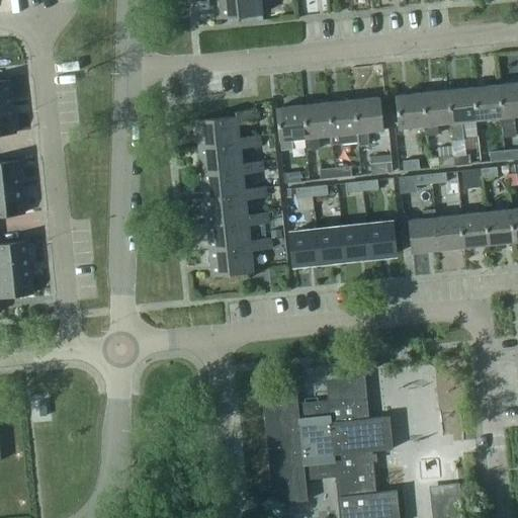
[(221,0),(223,17),(262,13),(260,0),(221,0)]
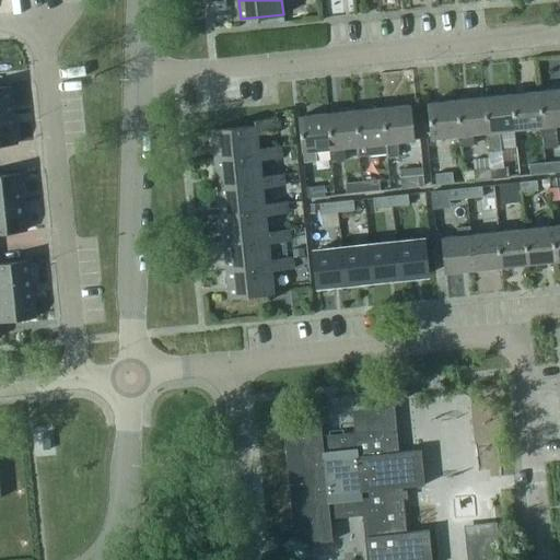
[(0,115),(12,114),(9,86),(0,88),(0,115)]
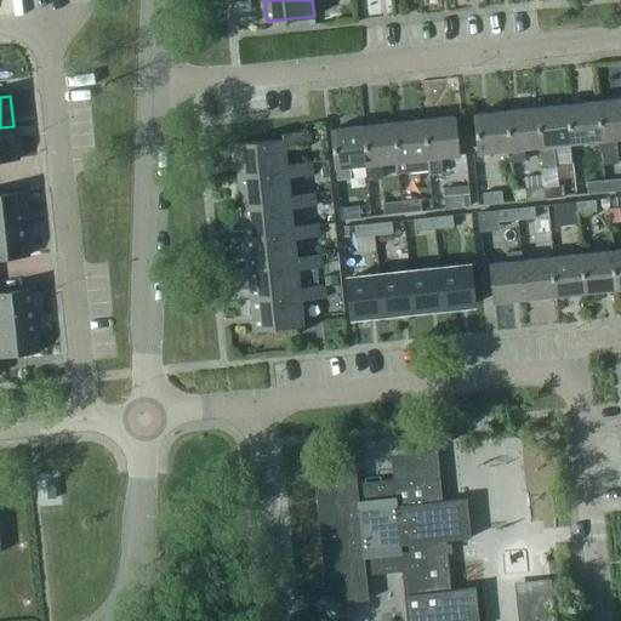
[(620,98),(596,102),(600,140),(603,165),(617,164),(615,138),(620,137),(620,98)]
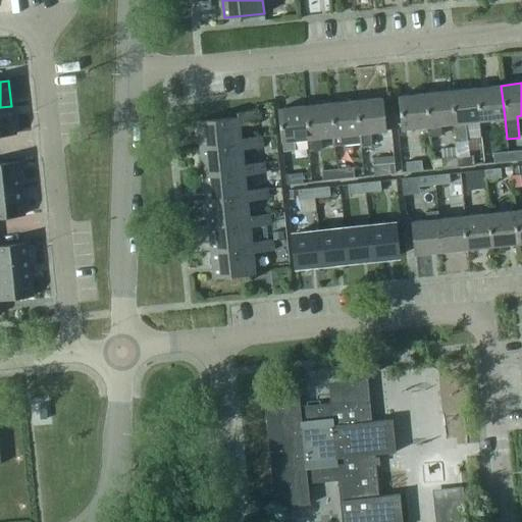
[(501,86),(475,88),(479,120),(505,117),(501,86)]
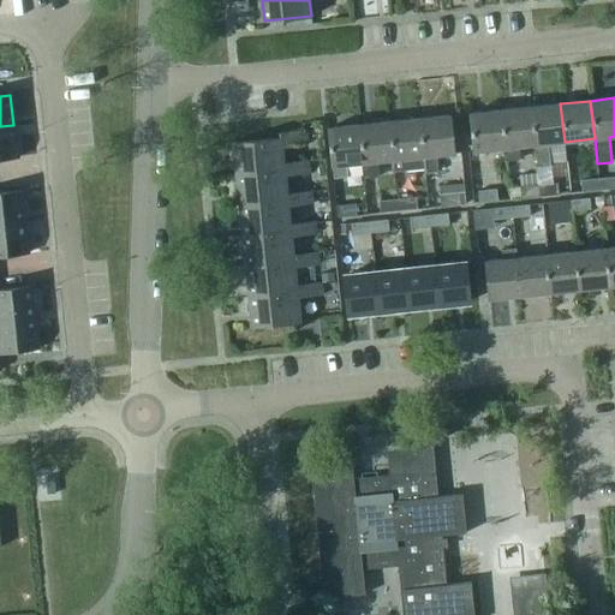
[(548,143),(565,142),(560,103),(530,107),(535,144),(537,167),(550,166),(548,143)]
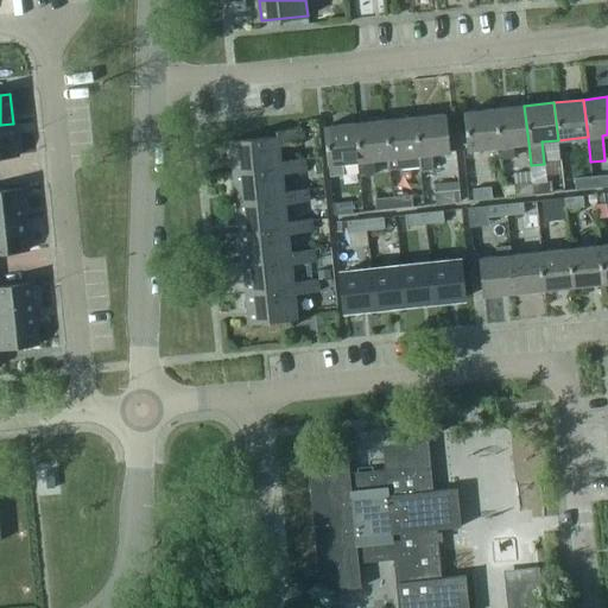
[(499,146),(500,159),(514,158),(513,145),(529,143),(524,106),(494,108),(499,146)]
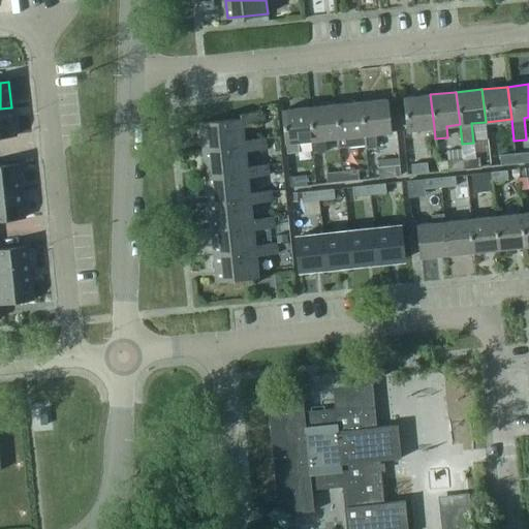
[(407,129),(434,127),(430,94),(404,97),(407,129)]
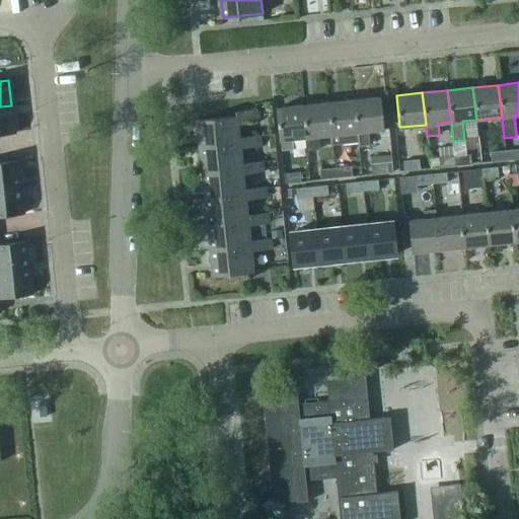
[(379,97),(354,99),(357,132),(383,129),(379,97)]
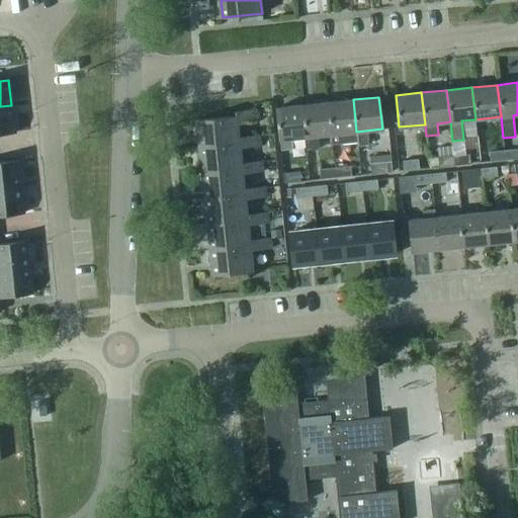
[(328,102),(331,134),(332,145),(357,142),(356,132),(353,99),(328,102)]
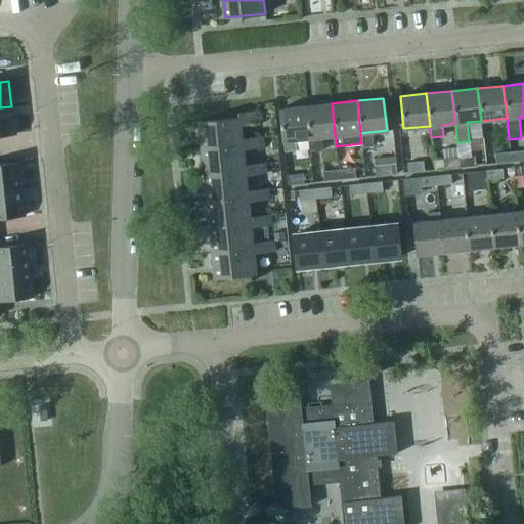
[(321,137),(335,135),(332,103),(306,106),(309,138),(310,151),(322,150),(321,137)]
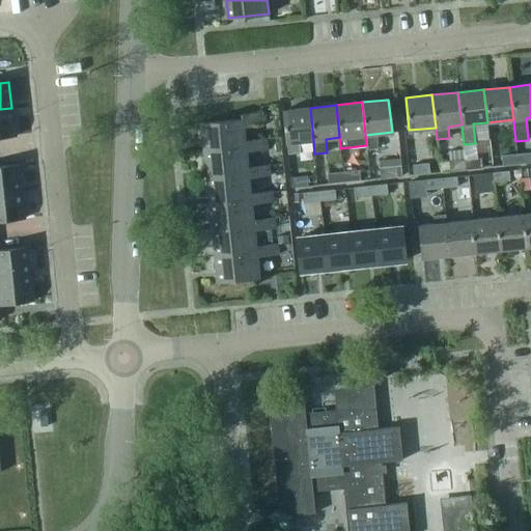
[(0,137),(14,136),(11,108),(0,109),(0,137)]
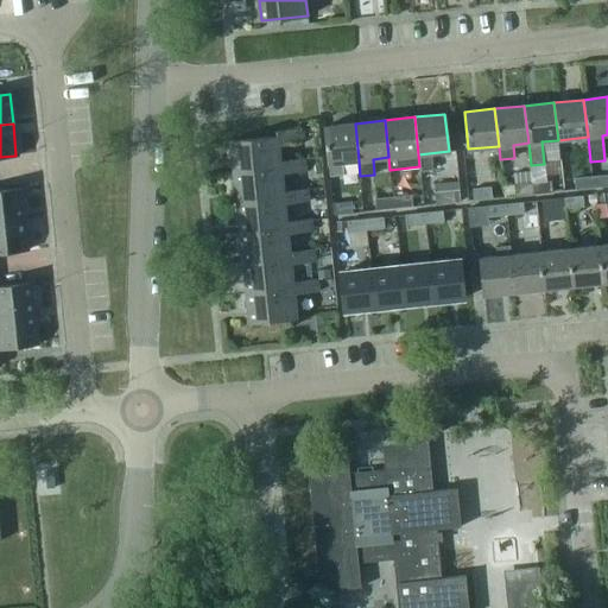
[(342,163),(359,160),(355,124),(324,126),(329,176),(343,175),(342,163)]
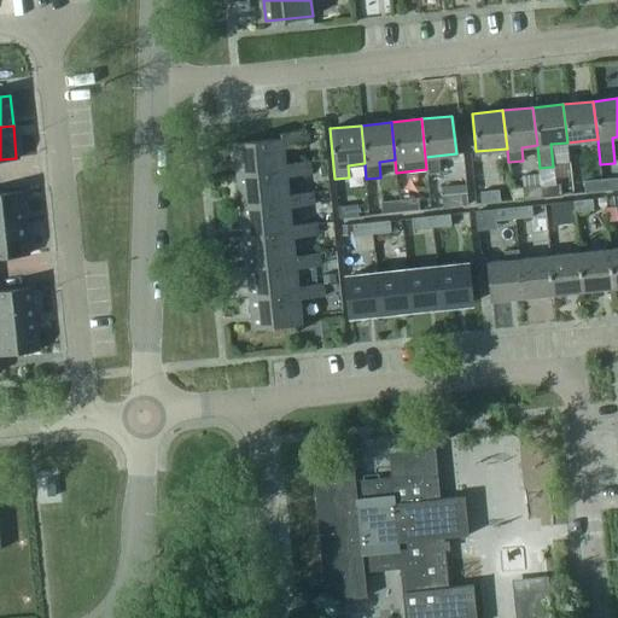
[(235,143),(238,174),(285,168),(285,163),(283,145),(307,143),(305,130),(280,133),(281,138),(235,143)]
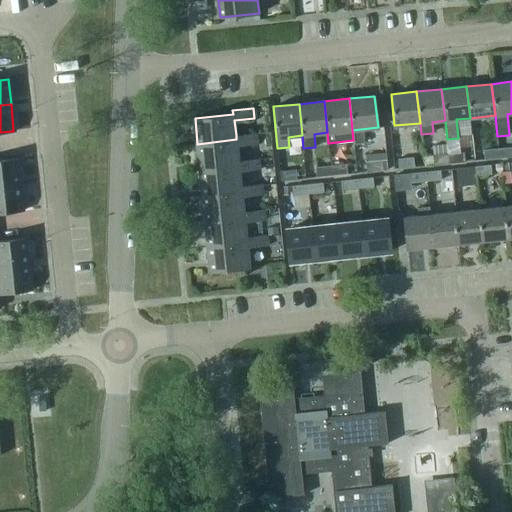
[(236,135),(236,139),(197,144),(200,170),(238,165),(238,161),(236,145),(256,143),(255,133),(236,135)]
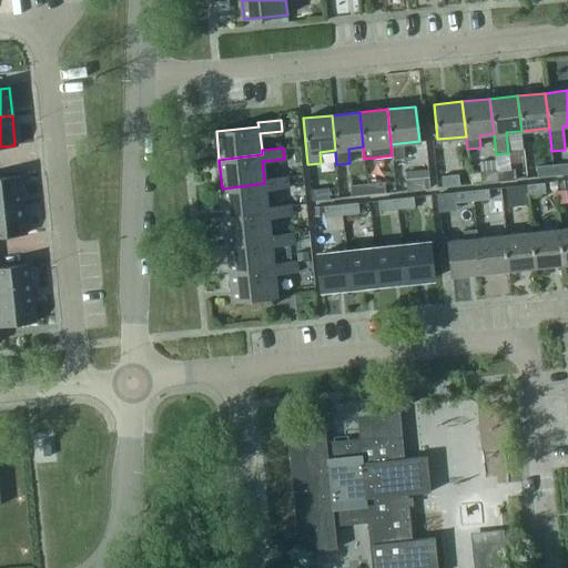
[(567,163),(554,164),(555,176),(567,174),(567,163)]
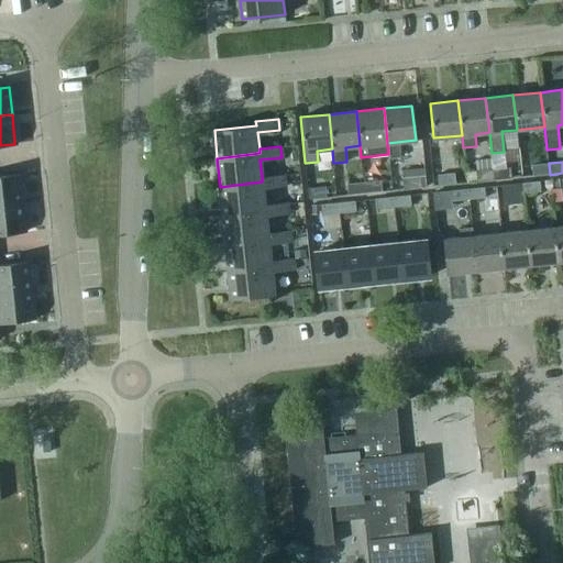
[(534,176),(550,175),(549,163),(533,165),(534,176)]
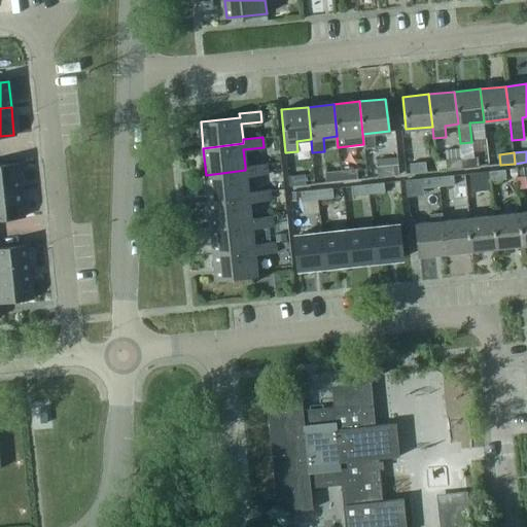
[(479,157),(462,160),(463,169),(480,167),(479,157)]
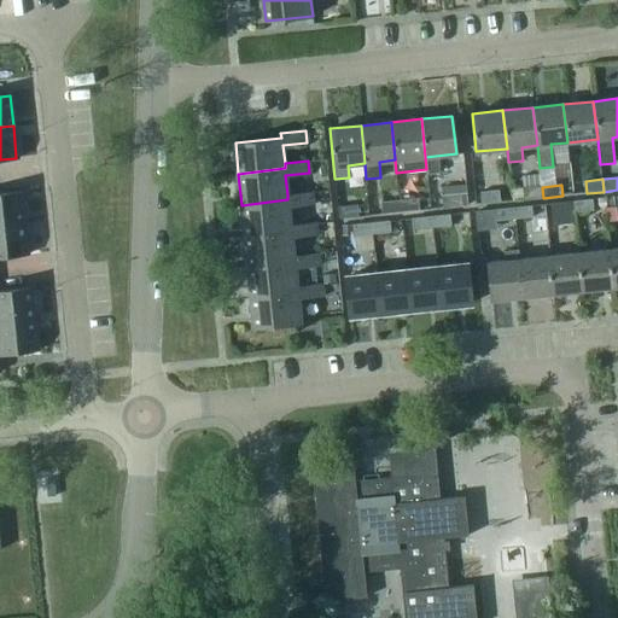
[(526,199),(543,198),(542,187),(525,188),(526,199)]
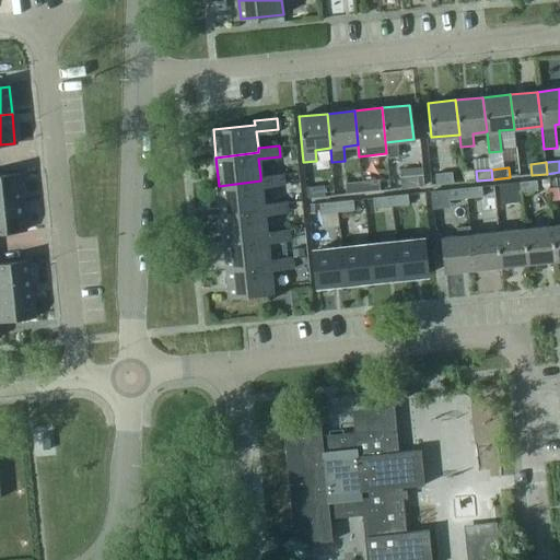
[(0,174),(0,203),(21,202),(19,173),(0,174)]
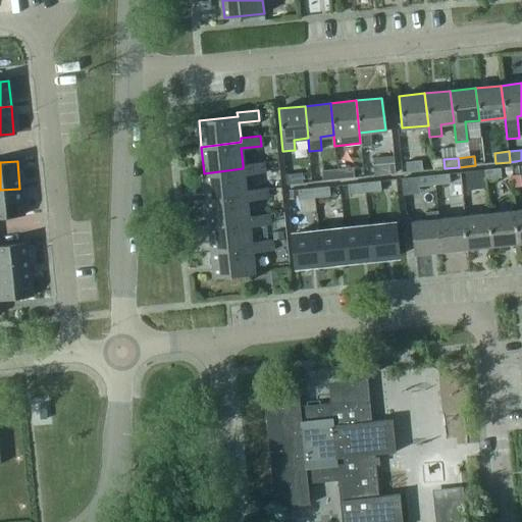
[(407,162),(408,172),(423,170),(422,161),(407,162)]
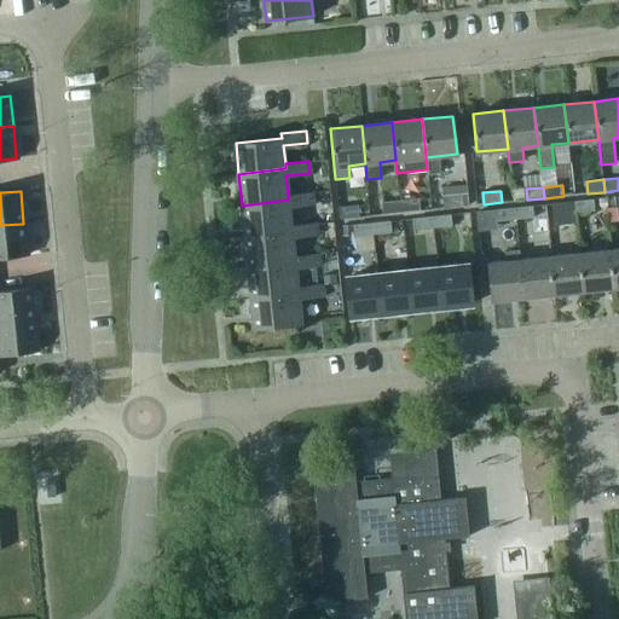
[(288,195),(288,200),(242,206),(246,236),(291,230),(291,225),(289,206),(313,203),(312,192),(288,195)]
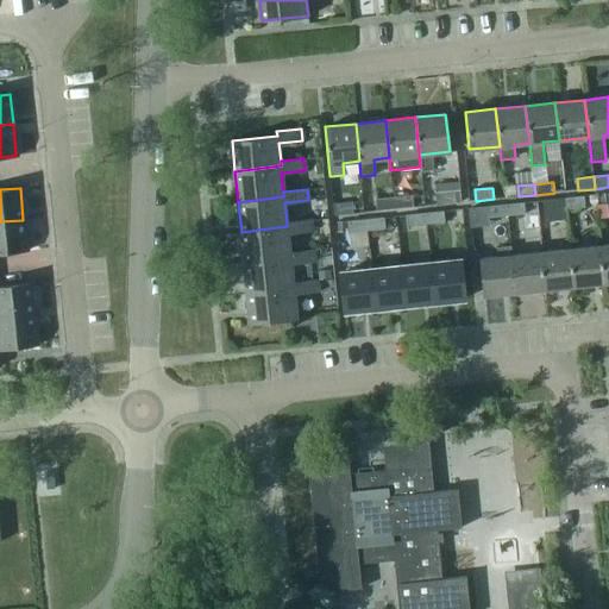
[(437,194),(439,205),(457,202),(456,192),(437,194)]
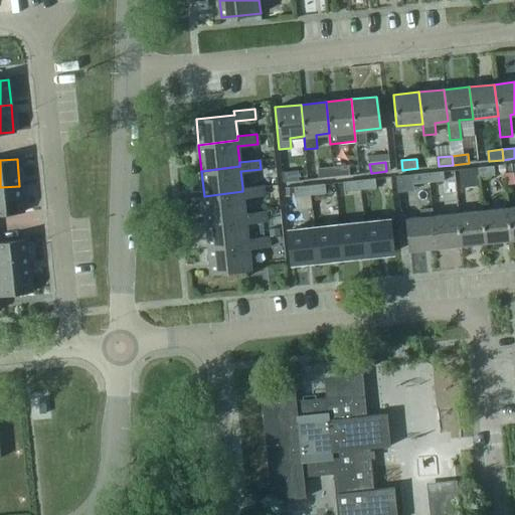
[(350,166),(333,167),(334,177),(351,175),(350,166)]
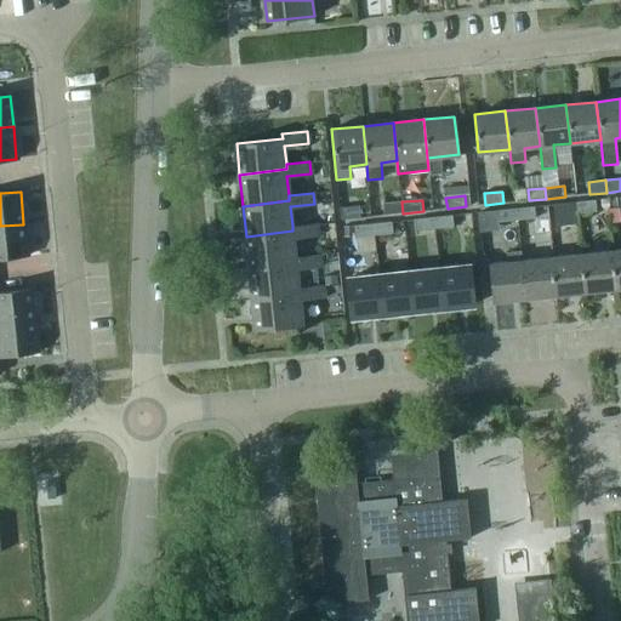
[(387,215),(403,214),(402,201),(386,204),(387,215)]
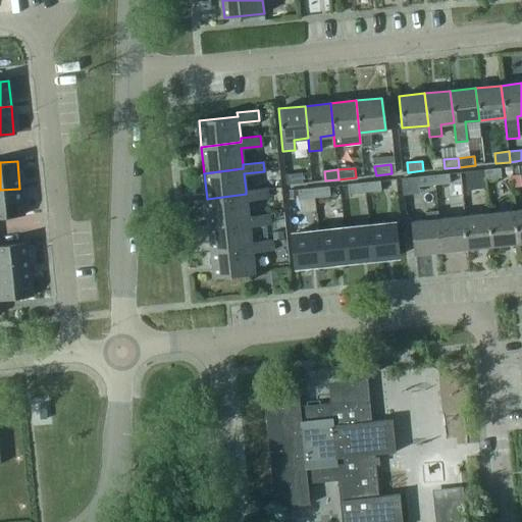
[(502,169),(484,171),(485,180),(503,179),(502,169)]
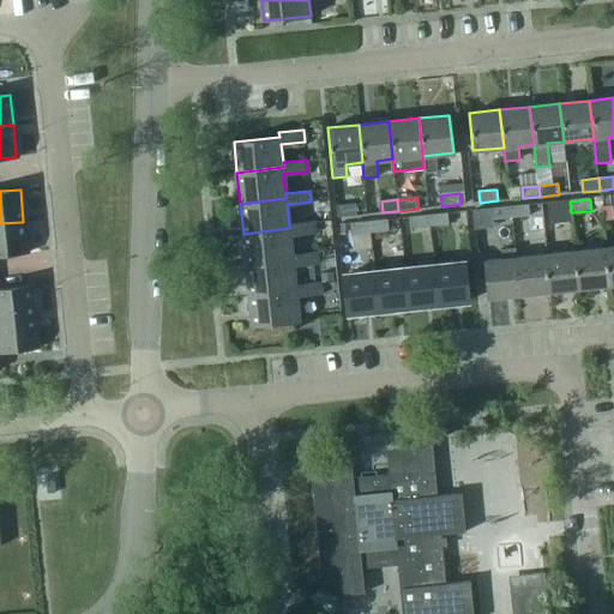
[(570,202),(547,204),(548,224),(572,222),(571,212),(570,202)]
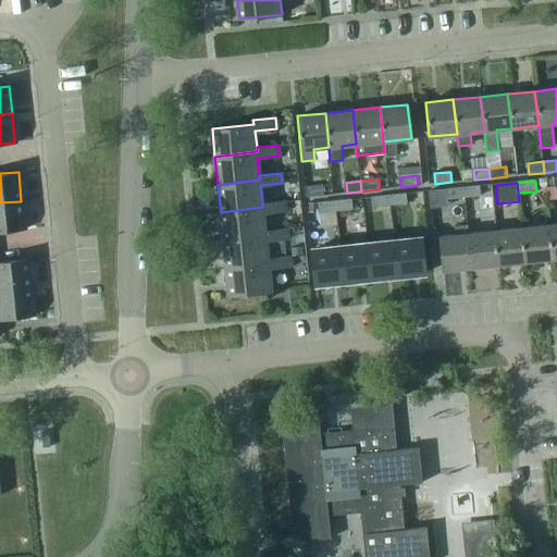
[(306,187),(306,197),(323,195),(322,186),(306,187)]
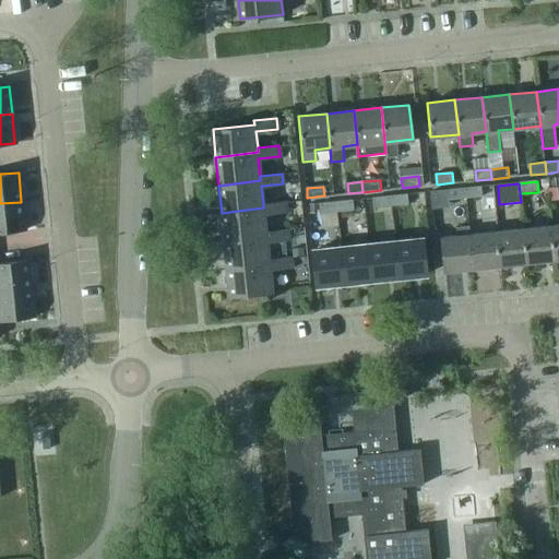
[(482,187),(464,189),(465,199),(483,197),(482,187)]
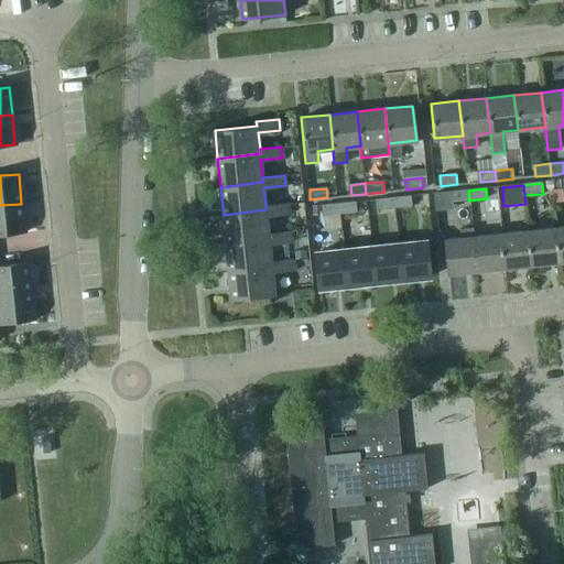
[(554,203),(563,202),(562,190),(553,190),(554,203)]
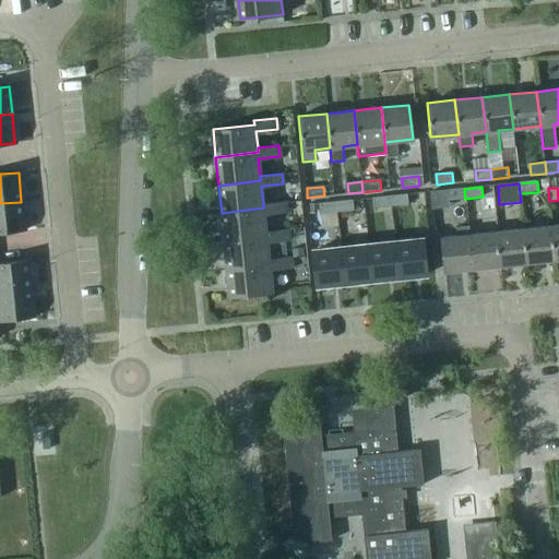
[(450,200),(465,199),(464,189),(449,190),(450,200)]
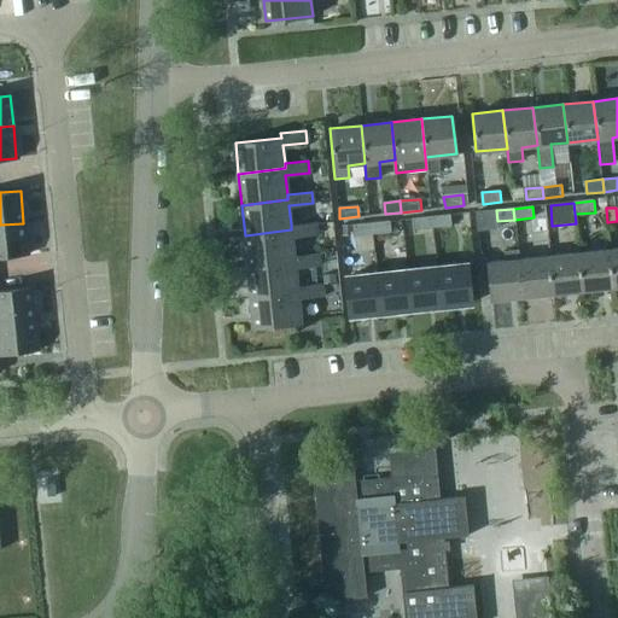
[(450,215),(432,217),(433,228),(452,226),(450,215)]
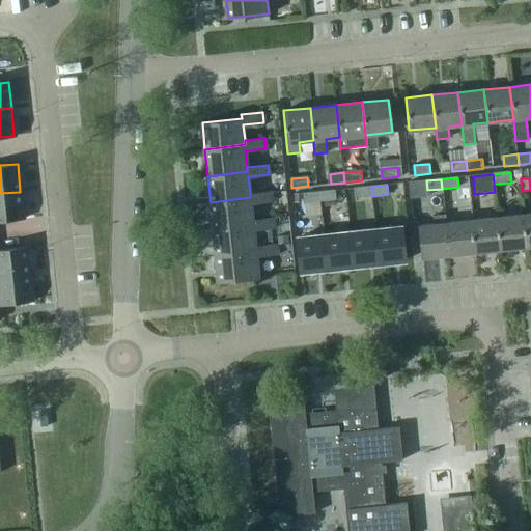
[(357,198),(372,196),(371,187),(356,188),(357,198)]
